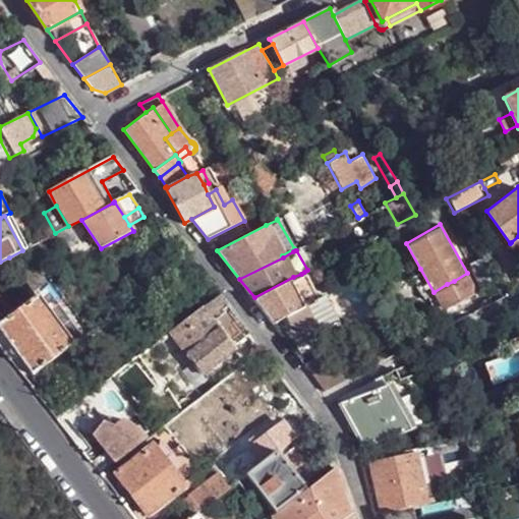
[(478,256),(469,262),(482,285),(493,280),(478,256)]
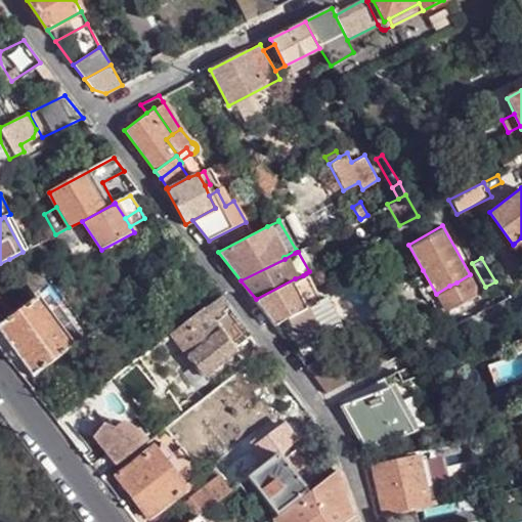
[(436,294),(423,270),(417,273),(430,297),(436,294)]
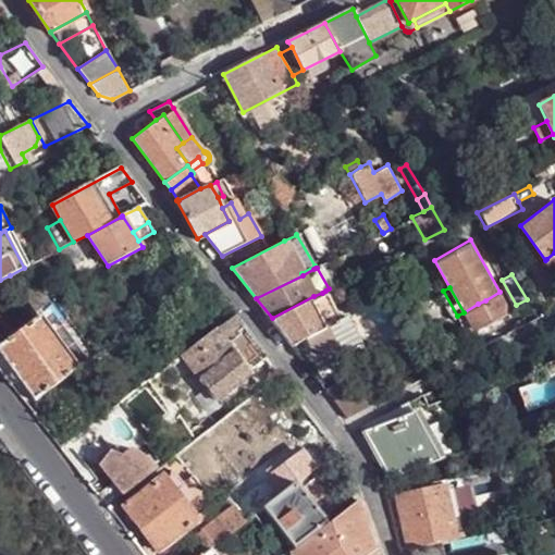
[(500,292),(485,300),(490,308),(483,313),(478,304),(464,312),(472,330),(509,310),(500,292)]
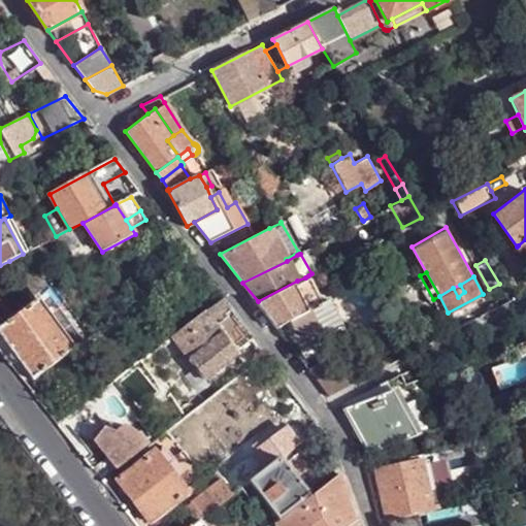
[(318,302),(305,277),(297,281),(258,301),(275,326),(289,320),(294,329),(296,328),(317,333),(318,335),(342,322),(329,297),(318,302)]
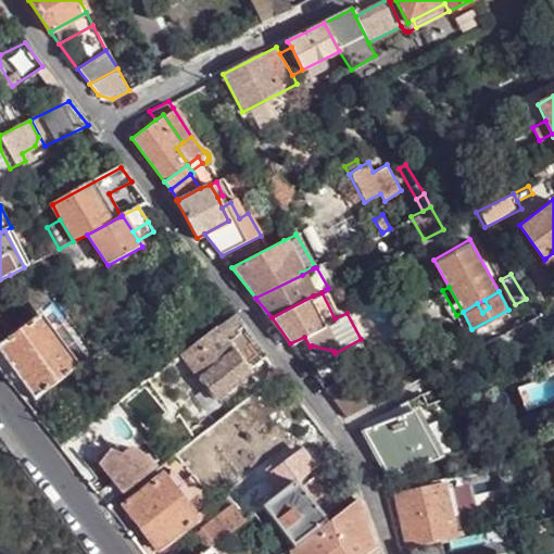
[(489,307),(485,300),(477,303),(482,313),(489,307)]
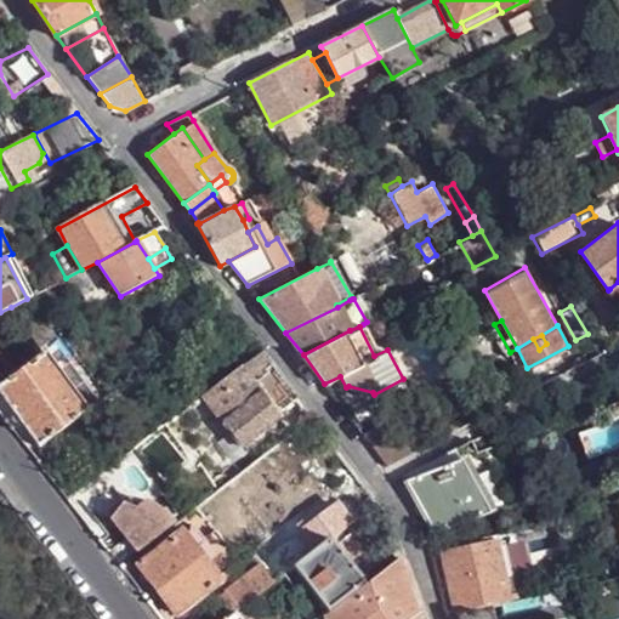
[(89,409),(45,352),(0,385),(0,392),(40,446),(89,409)]
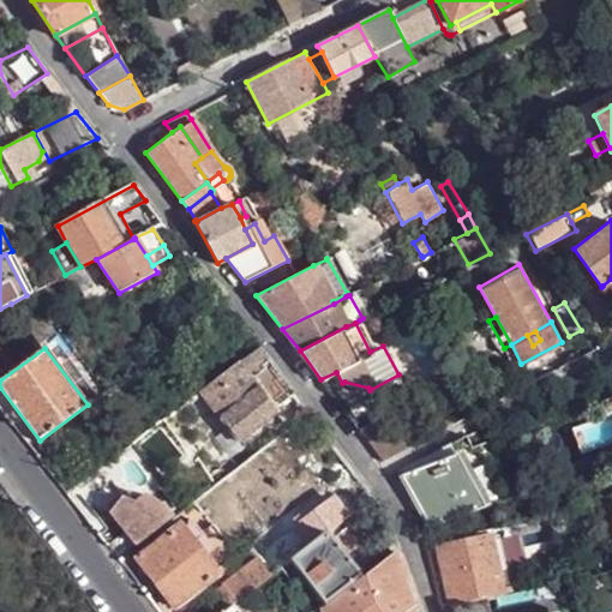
[(292,393),(257,348),(239,363),(274,407),(292,393)]
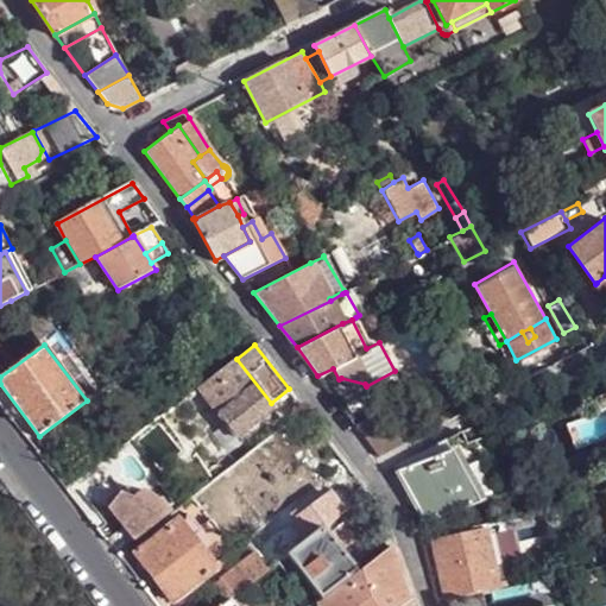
[(271,403),(237,359),(199,389),(235,435),(273,406),(271,403)]
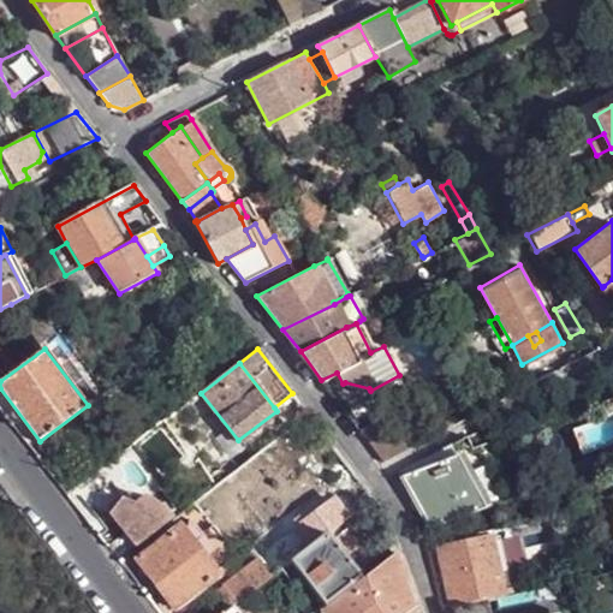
[(359,429),(362,433),(370,444),(382,459),(403,448),(411,444),(393,411),(359,429)]
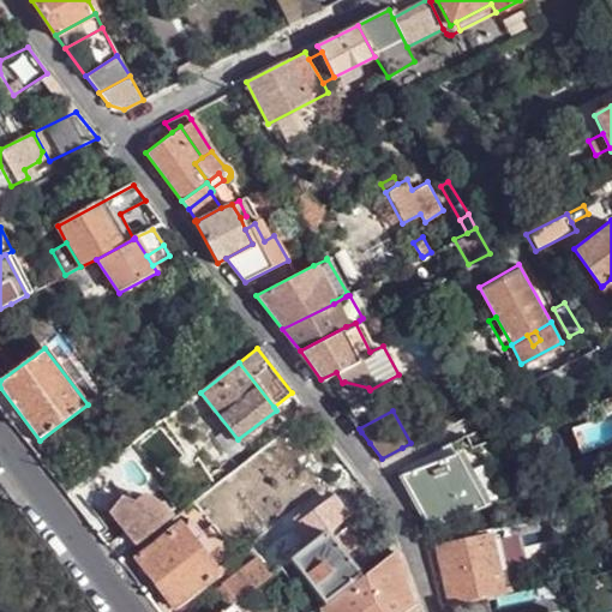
[(485,505),(456,454),(401,474),(430,527),(485,505)]
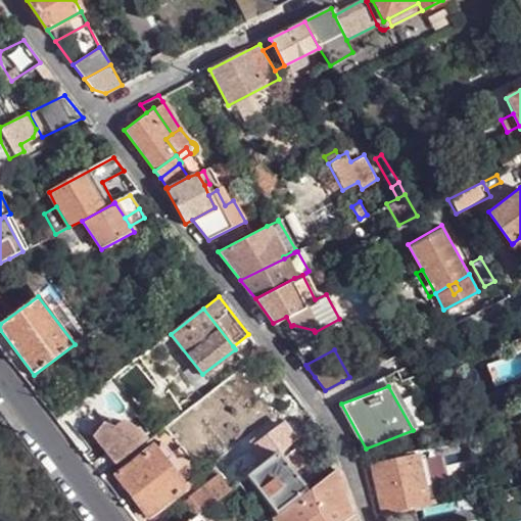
[(142,443),(147,441),(139,432),(132,427),(126,423),(120,421),(108,417),(106,425),(103,424),(93,436),(115,464),(122,461),(142,443)]
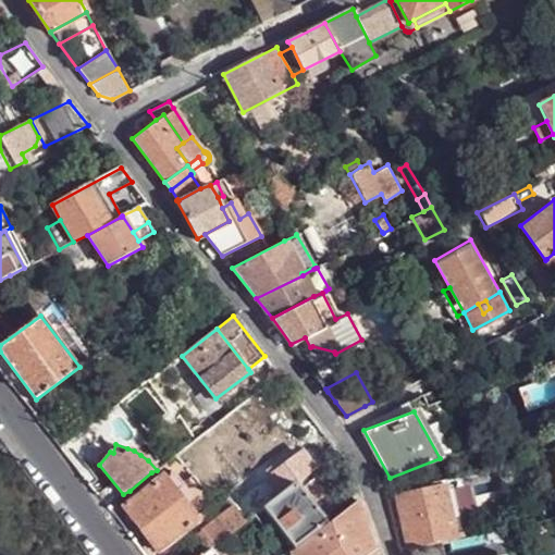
[(296,483),(313,469),(301,453),(290,461),(286,457),(266,472),(281,493),(296,483)]
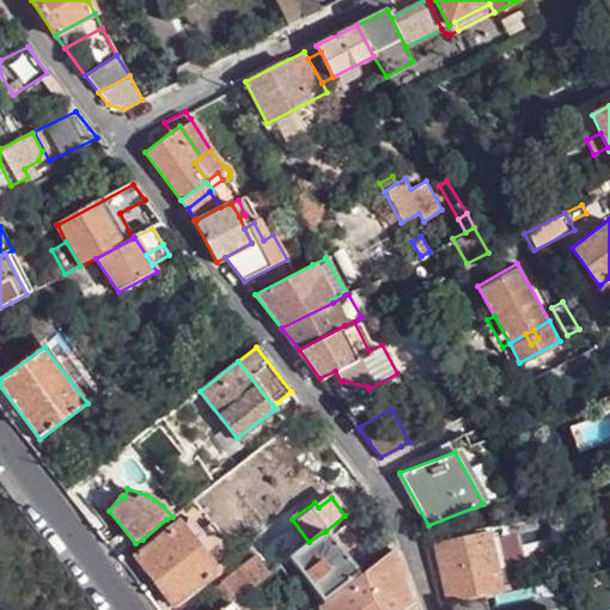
[(195,522),(184,531),(209,565),(221,556),(195,522)]
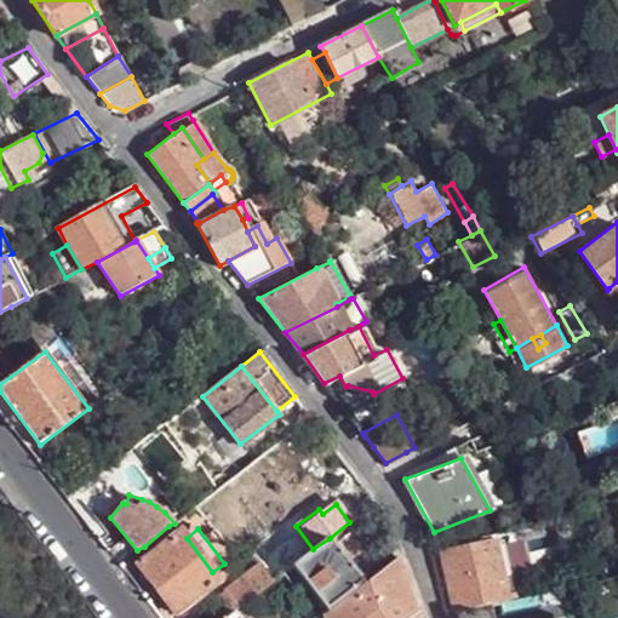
[(354,530),(333,545),(361,581),(364,578),(379,566),(354,530)]
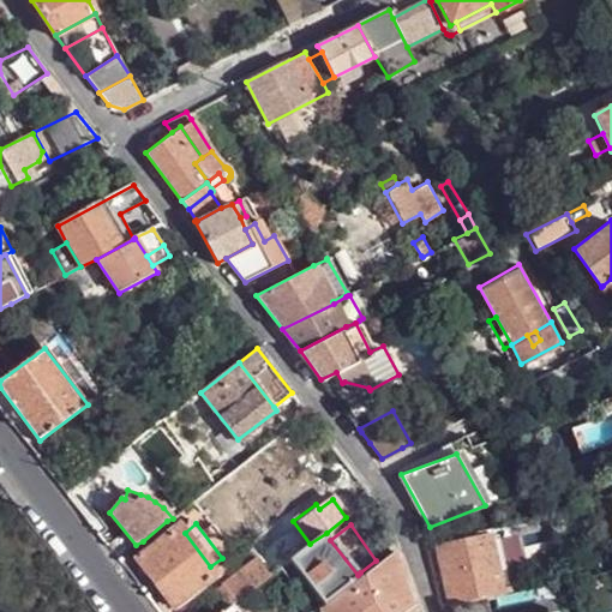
[(185,533),(179,526),(136,559),(173,606),(216,573),(210,567),(185,533)]
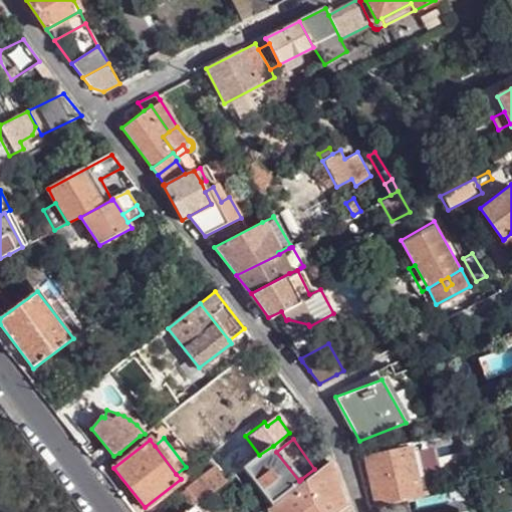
[(276,452),(273,446),(259,455),(242,469),(269,503),(299,481),(276,452)]
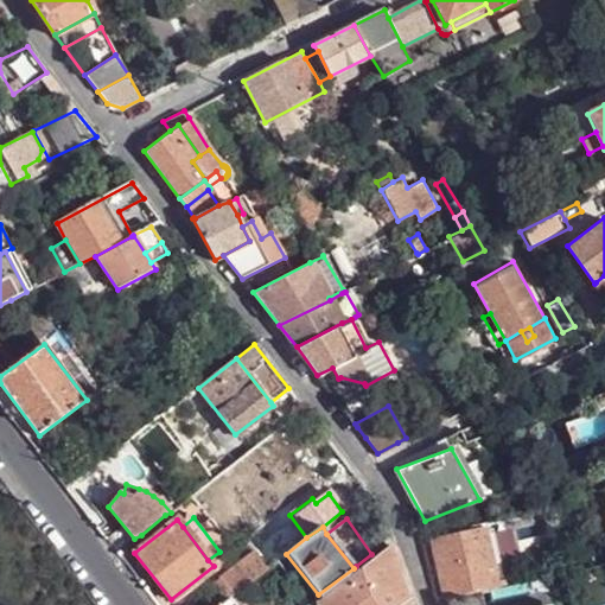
[(483,529),(433,540),(446,596),(482,587),(520,580),(509,528),(484,534),(483,529)]
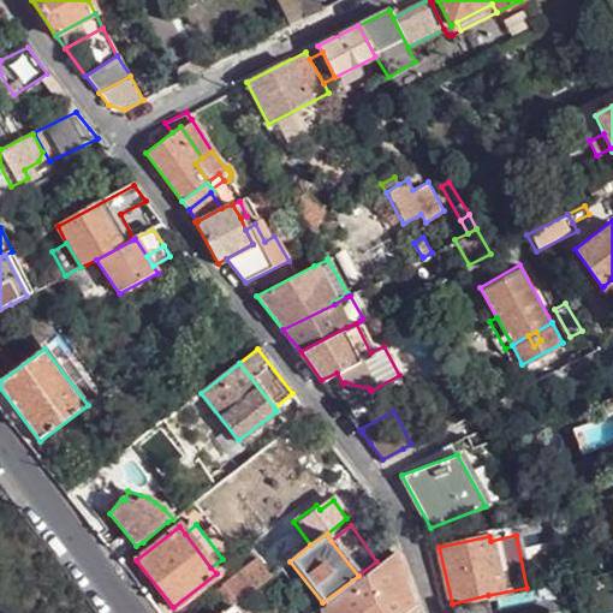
[(359,576),(317,608),(320,612),(400,612),(411,606),(393,552),(359,577),(359,576)]
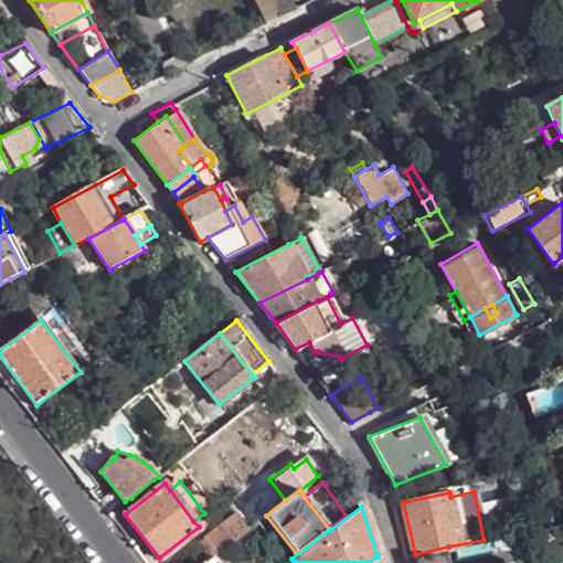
[(251,528),(237,510),(204,537),(205,538),(218,553),(251,528)]
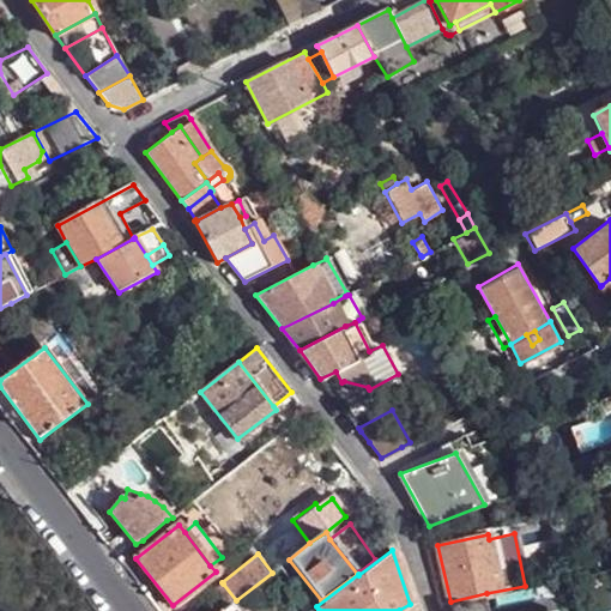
[(236,600),(223,584),(206,597),(217,610),(221,610),(231,604),(236,600)]
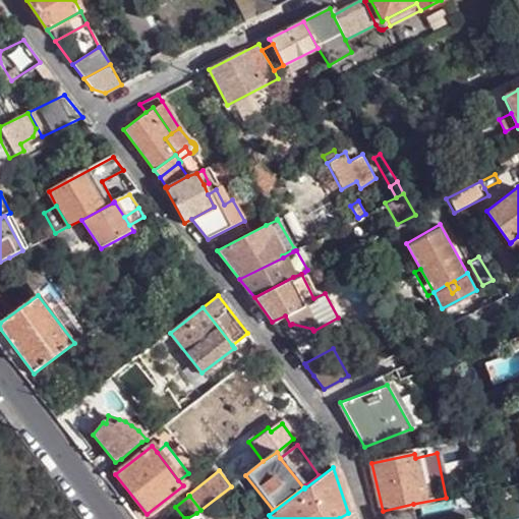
[(416,518),(413,504),(383,511),(384,518),(471,518),(472,518),(470,518),(416,518)]
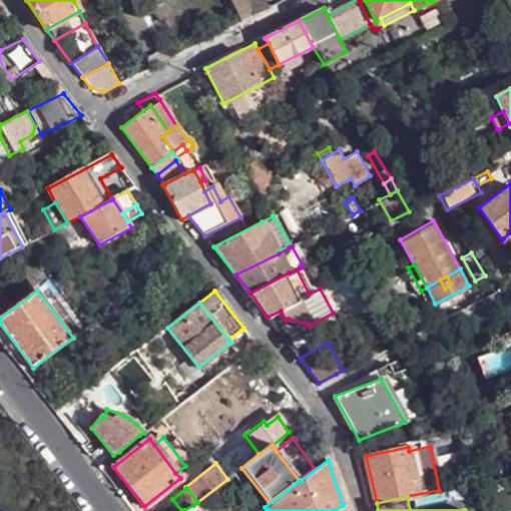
[(168,510),(161,501),(148,510),(168,510)]
